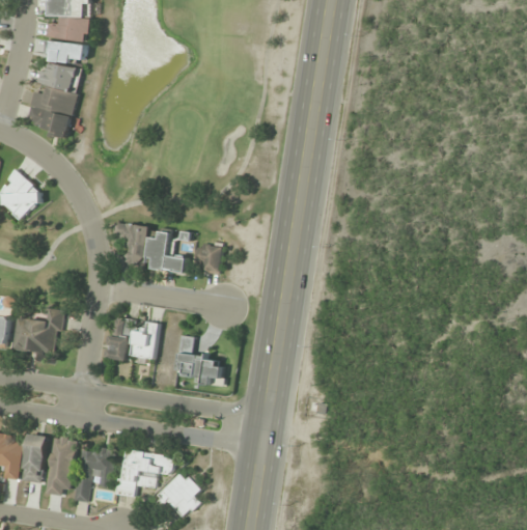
[(46,0),(45,17),(55,18),(46,22),(45,37),(85,42),(88,0),(46,0)]
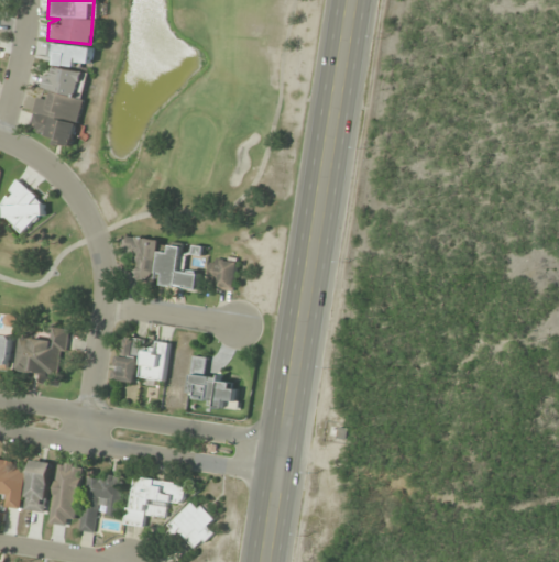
[(85,69),(86,69),(90,48),(45,41),(29,136),(72,143),(85,69)]
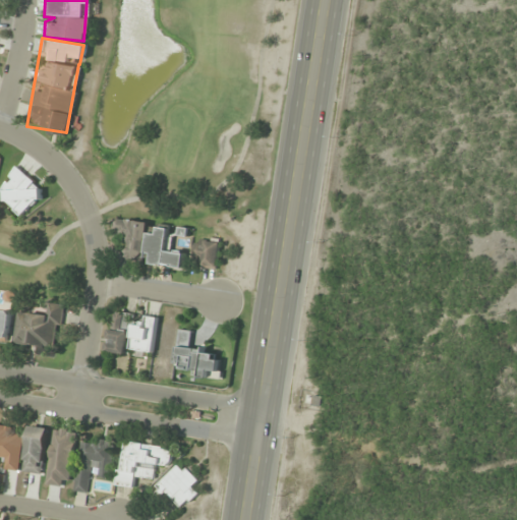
[(39,205),(39,187),(33,187),(32,172),(4,173),(6,203),(13,203),(13,206),(39,205)]
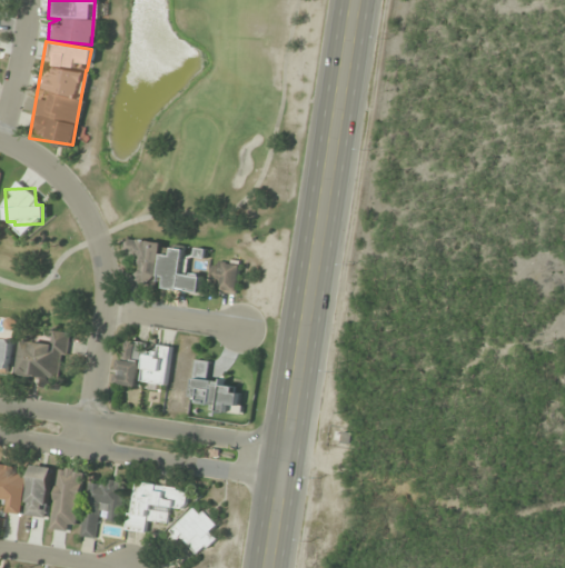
[(179,272),(181,248),(169,247),(168,255),(158,253),(159,242),(122,238),(121,253),(138,256),(135,285),(154,287),(155,273),(162,275),(161,288),(198,291),(199,275),(179,272)]
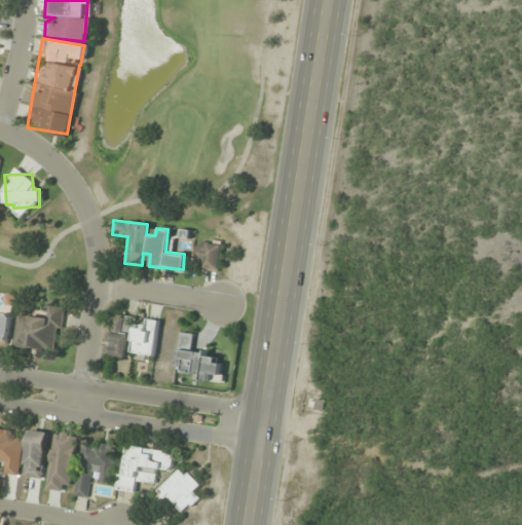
[(198,269),(217,268),(217,241),(193,241),(193,259),(198,259),(198,269)]
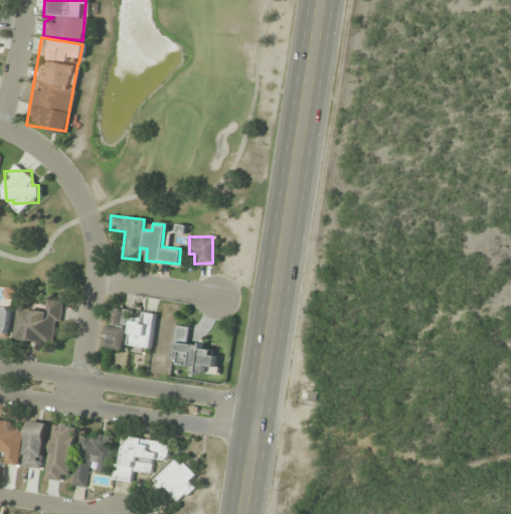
[(0,296),(9,300),(13,290),(4,286),(0,296)]
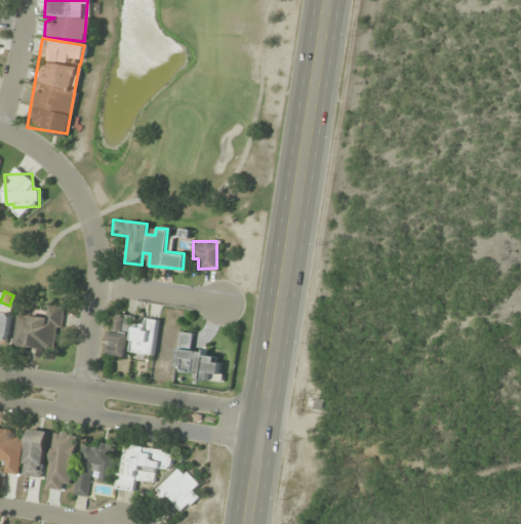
[(15,313),(10,344),(53,352),(62,308),(46,305),(44,318),(15,313)]
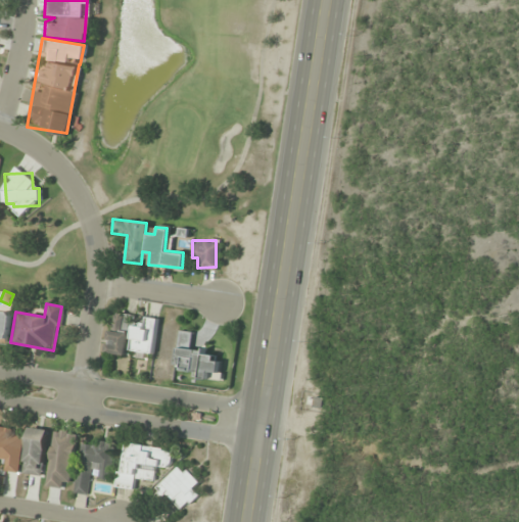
[(102,353),(123,356),(128,317),(120,316),(118,330),(105,329),(102,353)]
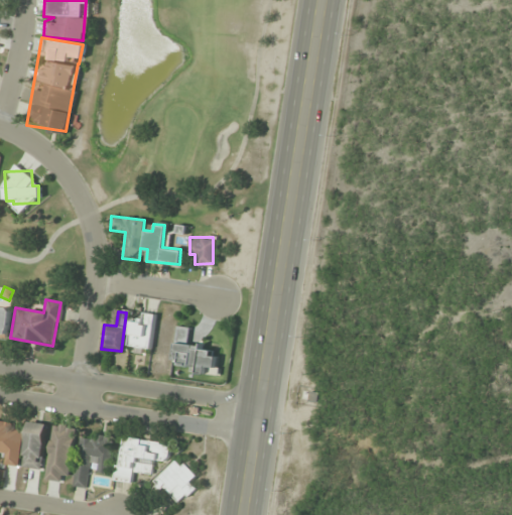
[(140,320),(129,318),(125,345),(147,349),(153,314),(141,312),(140,320)]
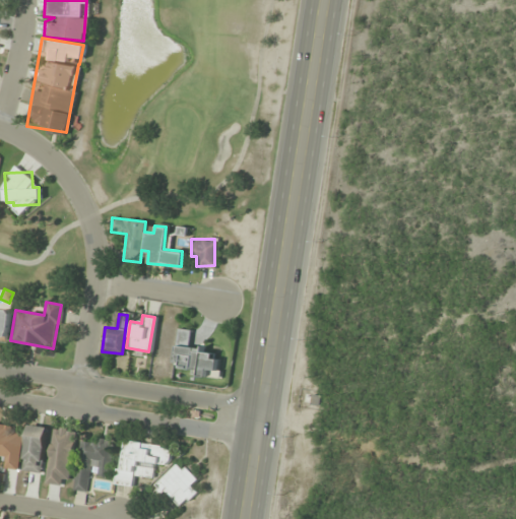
[(217,378),(218,359),(209,358),(210,348),(188,346),(190,329),(176,328),(173,365),(190,366),(189,375),(217,378)]
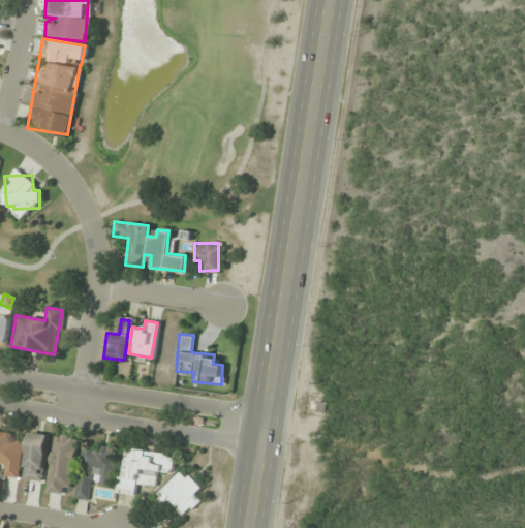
[(0,466),(3,466),(1,476),(16,477),(20,442),(8,440),(9,432),(0,431),(0,466)]
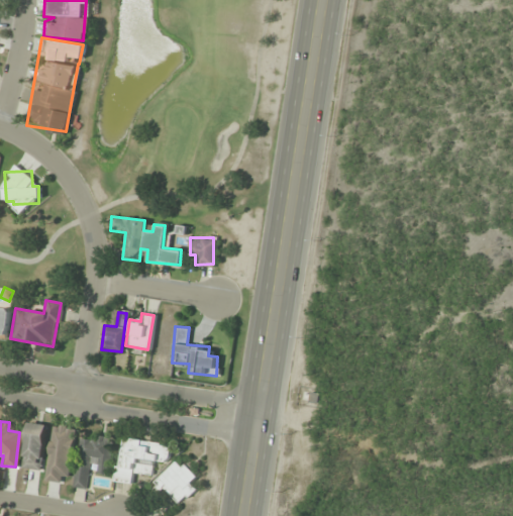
[(20,468),(39,471),(44,424),(26,422),(20,468)]
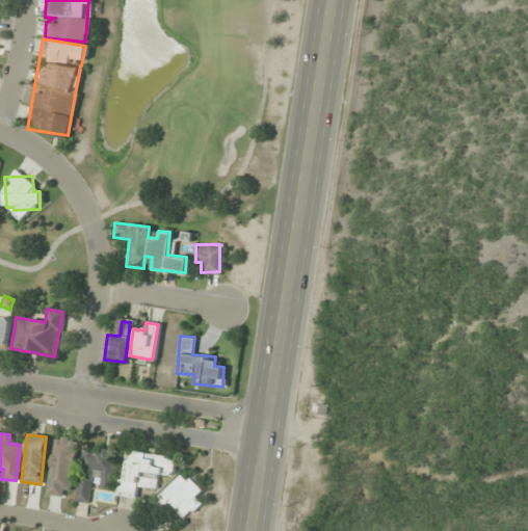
[(69,497),(74,439),(51,437),(46,495),(69,497)]
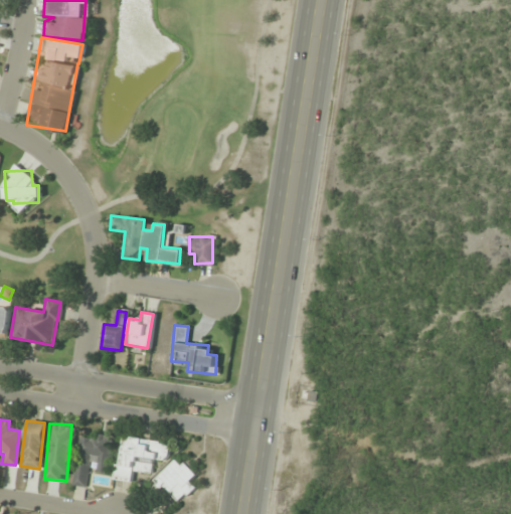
[(111,436),(90,432),(89,438),(78,436),(70,485),(87,488),(89,471),(106,474),(111,436)]
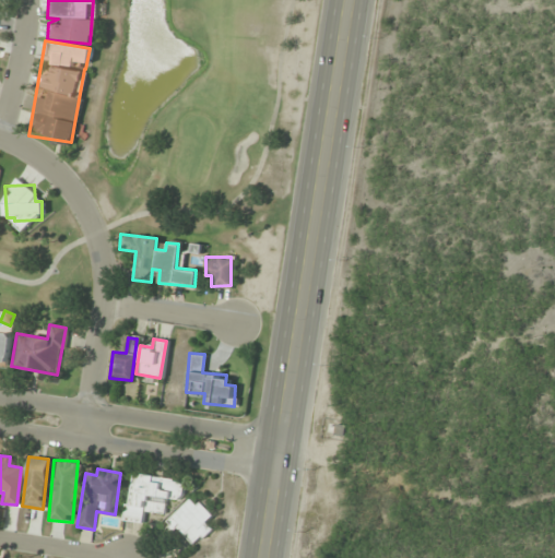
[(162,514),(165,497),(179,499),(182,479),(130,472),(121,520),(141,522),(142,511),(162,514)]
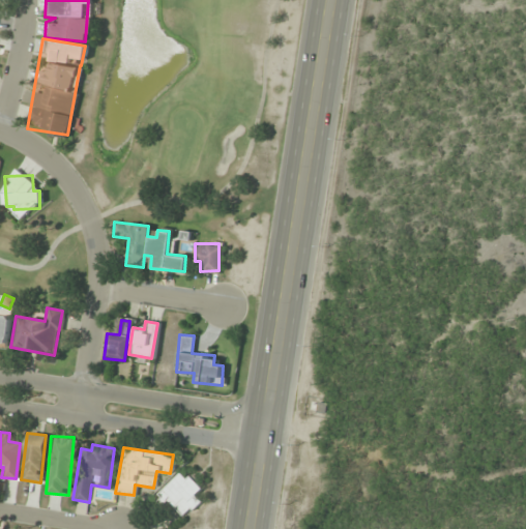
[(200,488),(187,475),(184,478),(178,472),(156,493),(181,518),(199,500),(193,495),(200,488)]
